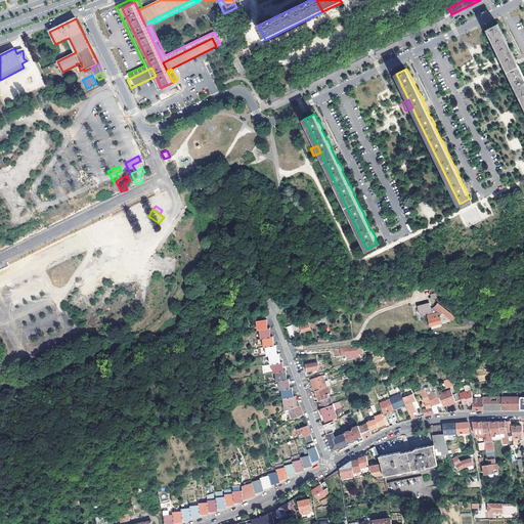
[(148,216),(143,222),(150,227),(155,229),(159,223),(148,216)]
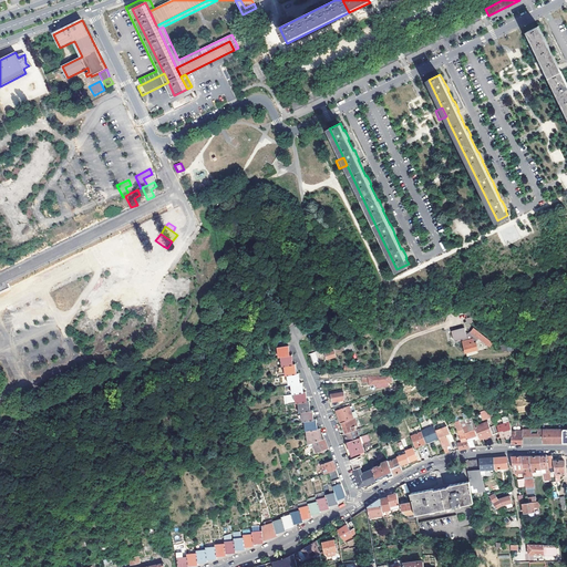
[(138,243),(135,235),(126,238),(122,240),(126,248),(138,243)]
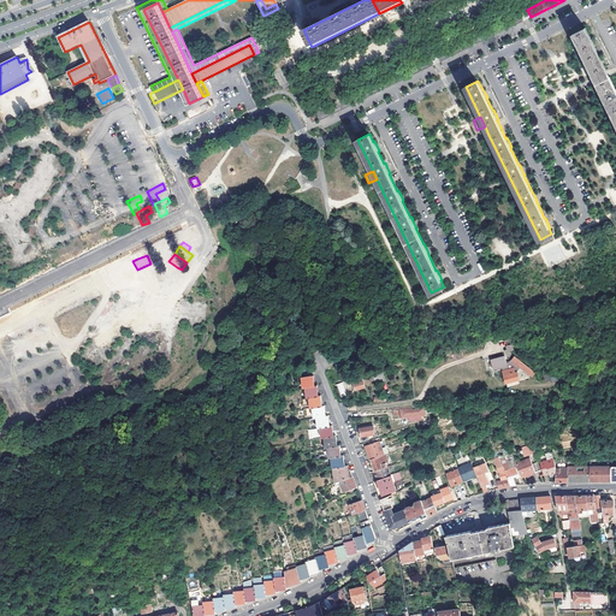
[(165,266),(173,271),(177,267),(169,261),(165,266)]
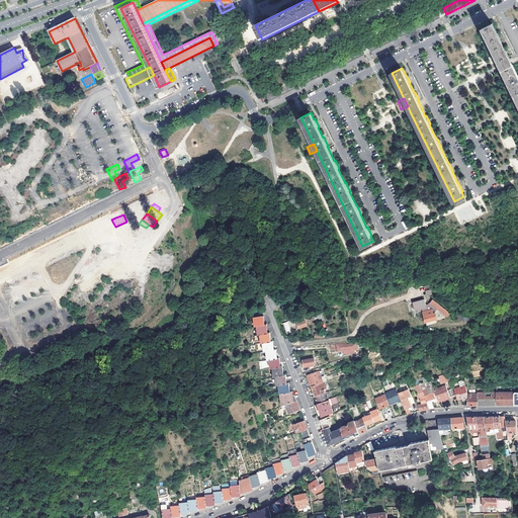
[(130,229),(126,222),(115,227),(118,234),(122,232),(130,229)]
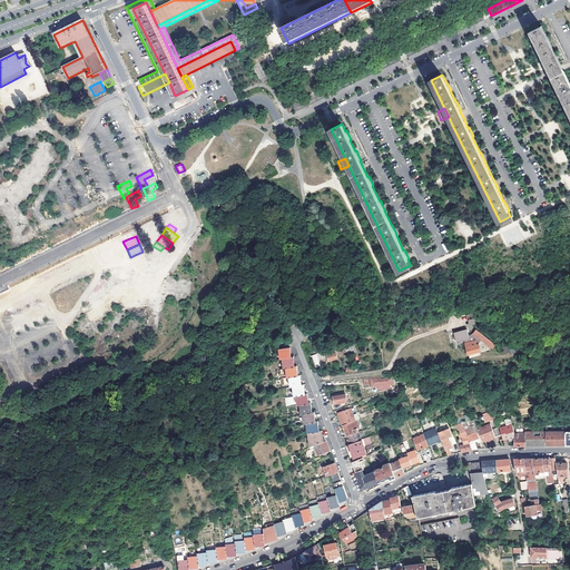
[(6,247),(0,249),(0,262),(6,259),(8,263),(12,261),(6,247)]
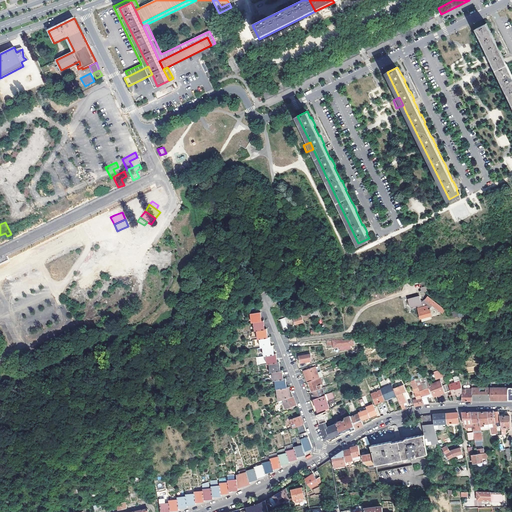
[(88,228),(91,235),(102,230),(99,223),(95,225),(88,228)]
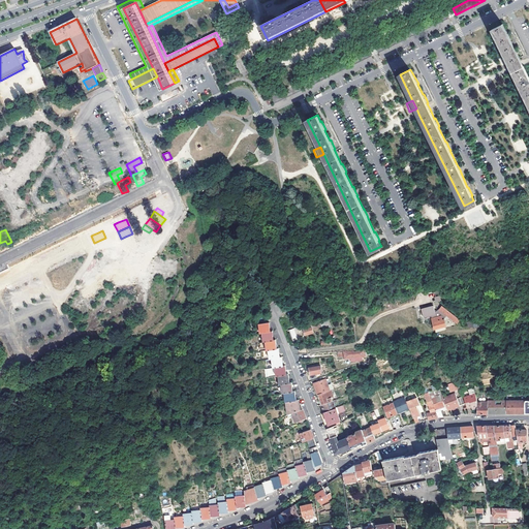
[(94,243),(97,250),(105,247),(110,245),(105,238),(94,243)]
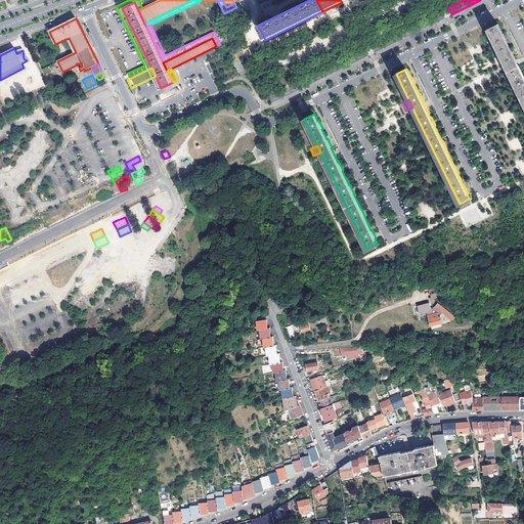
[(137,243),(133,235),(126,239),(122,242),(125,249),(129,247),(137,243)]
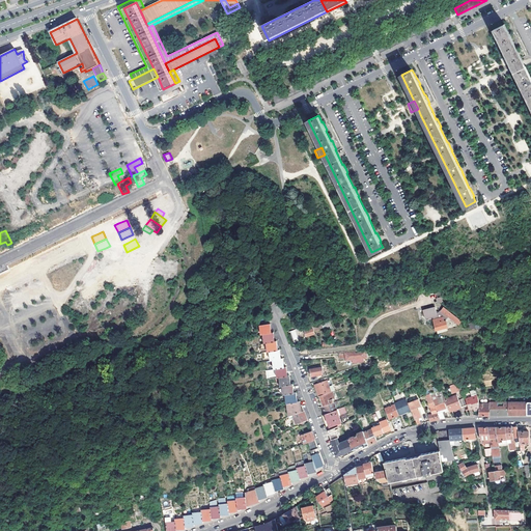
[(102,259),(106,267),(117,261),(114,254),(110,256),(102,259)]
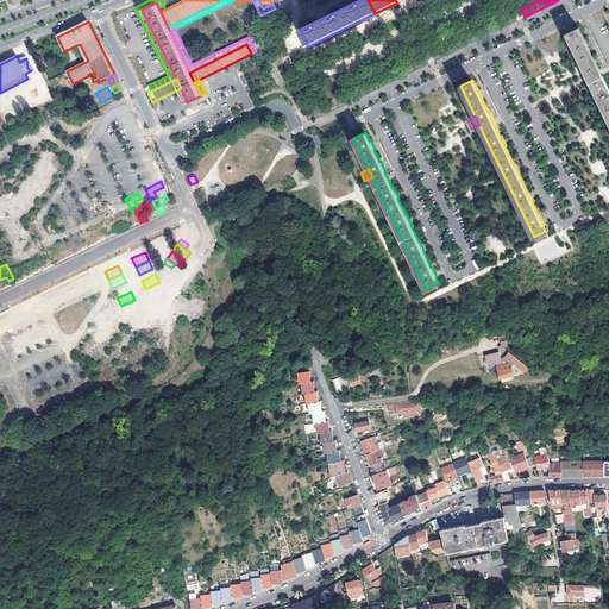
[(62,302),(58,294),(49,299),(44,301),(49,309),(62,302)]
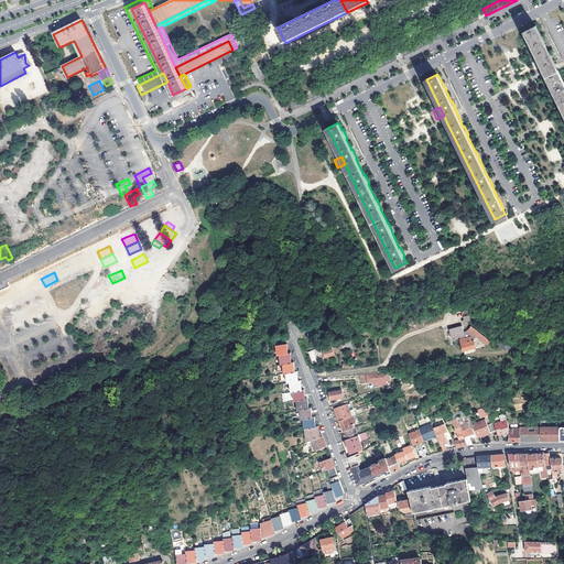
[(93,279),(85,282),(91,295),(99,291),(97,286),(93,279)]
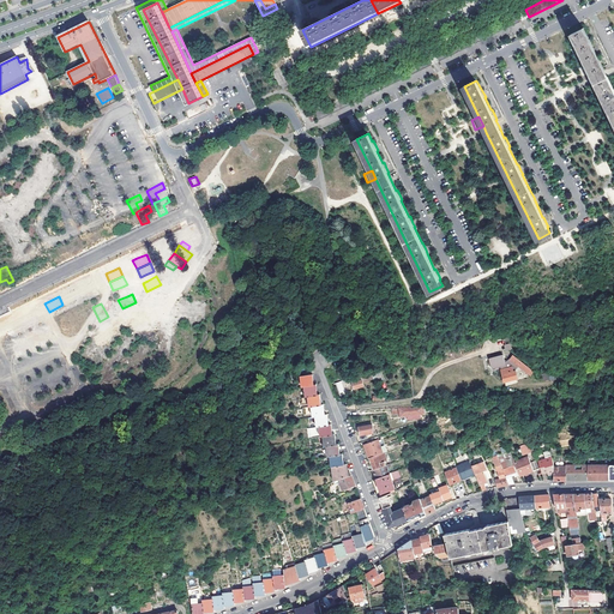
[(67,313),(62,305),(49,312),(53,320),(58,318),(67,313)]
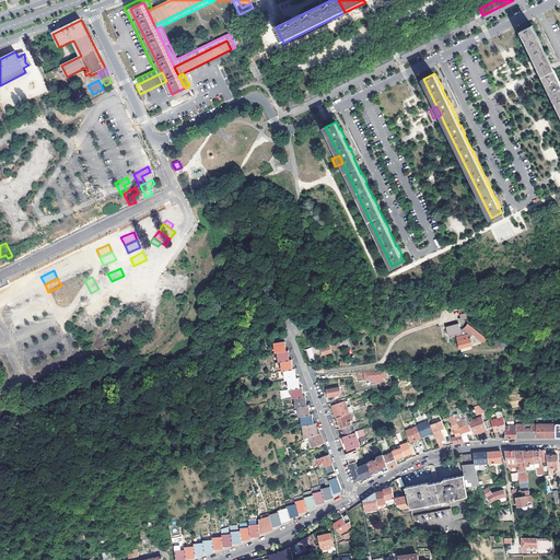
[(84,280),(77,284),(81,292),(83,296),(91,293),(84,280)]
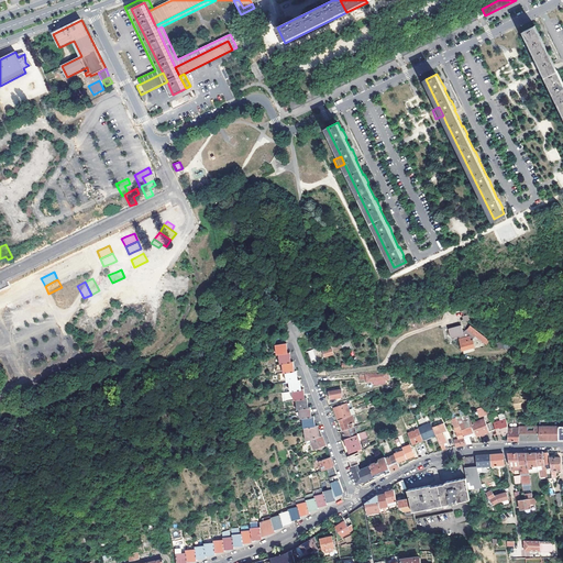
[(17,290),(20,298),(33,291),(29,284),(24,286),(17,290)]
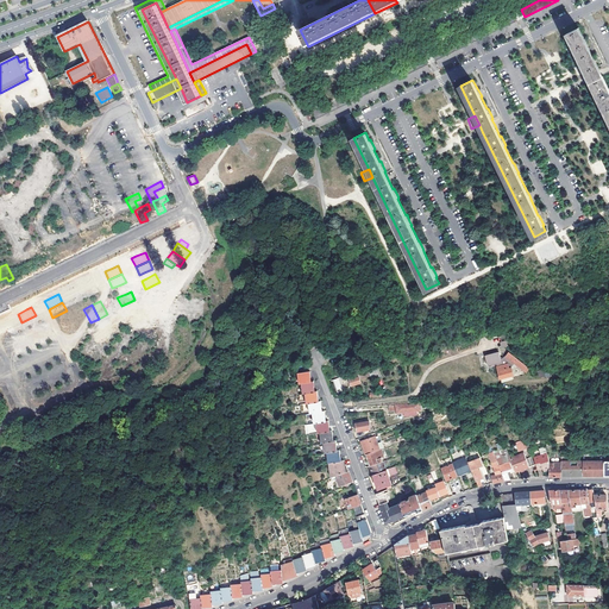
[(146,331),(155,326),(148,313),(139,316),(142,321),(146,331)]
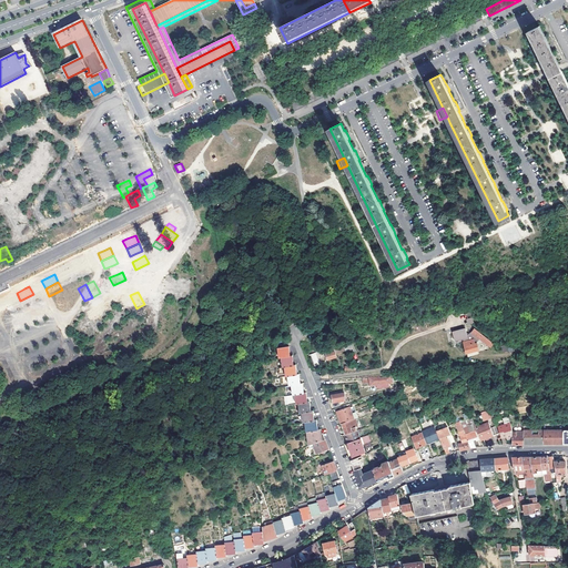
[(20,301),(24,308),(32,304),(37,302),(33,294),(20,301)]
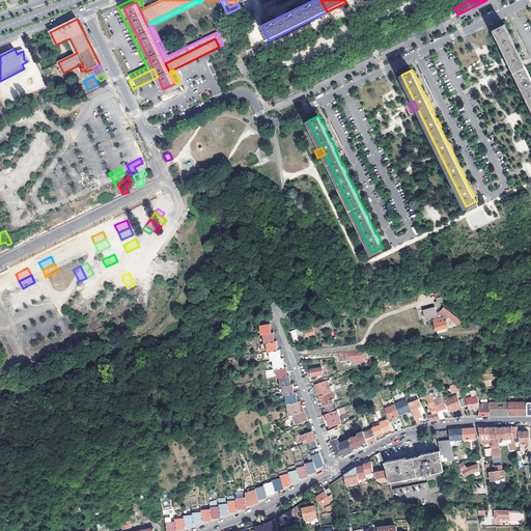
[(63,283),(60,276),(52,279),(48,281),(51,288),(55,286),(63,283)]
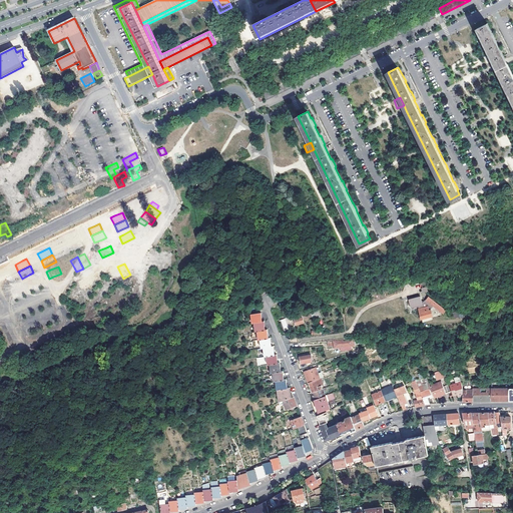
[(26,287),(29,294),(41,288),(37,281),(33,283),(26,287)]
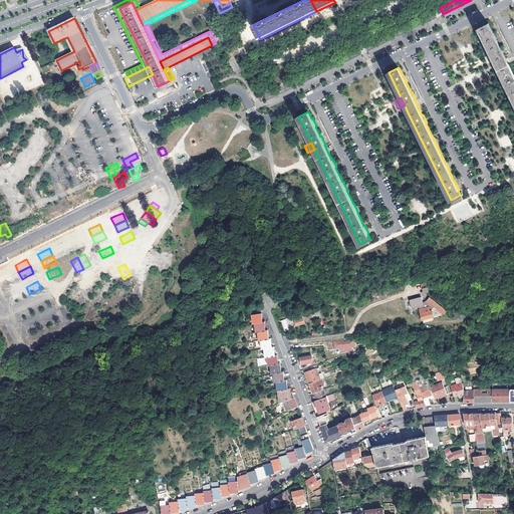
[(114,283),(111,284),(117,296),(124,292),(118,281),(114,283)]
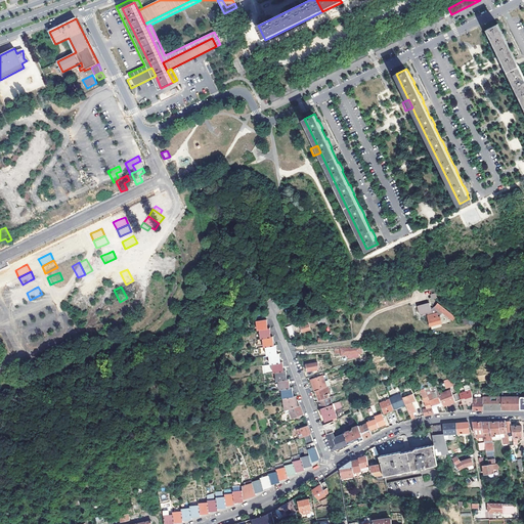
[(111,292),(106,294),(113,305),(120,302),(114,290),(111,292)]
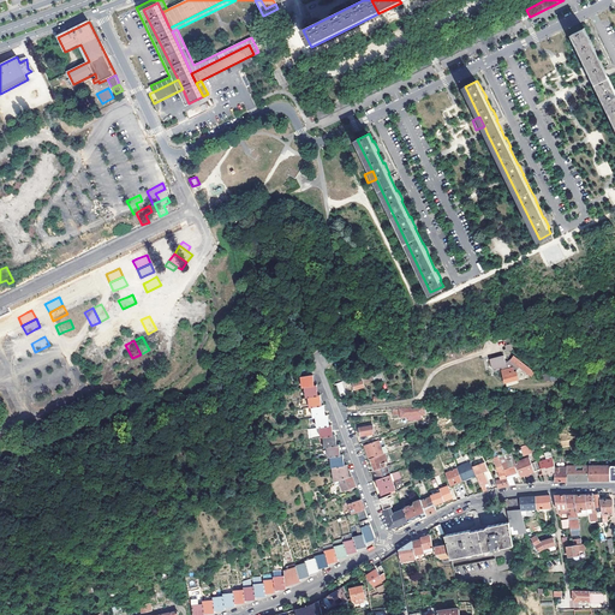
[(107,353),(115,350),(112,341),(102,345),(97,347),(102,356),(107,353)]
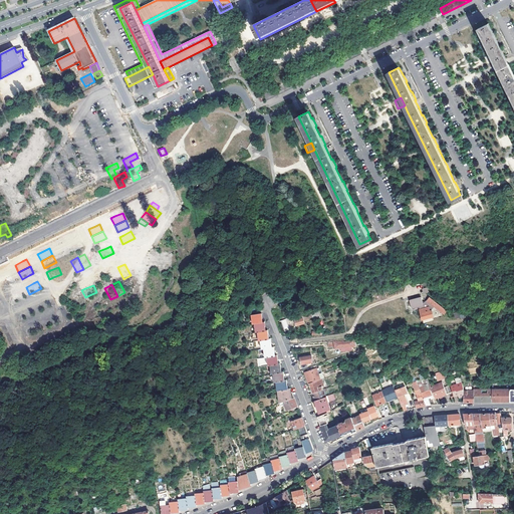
[(16,288),(8,291),(12,298),(14,303),(21,299),(16,288)]
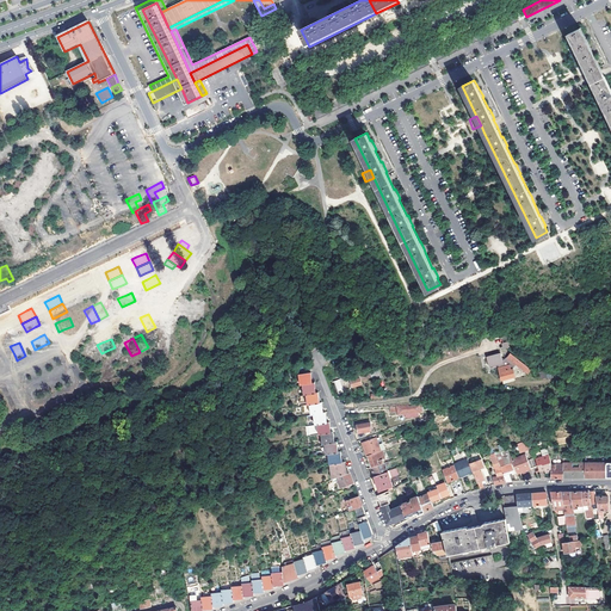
[(71,358),(74,366),(82,363),(88,360),(84,352),(79,355),(71,358)]
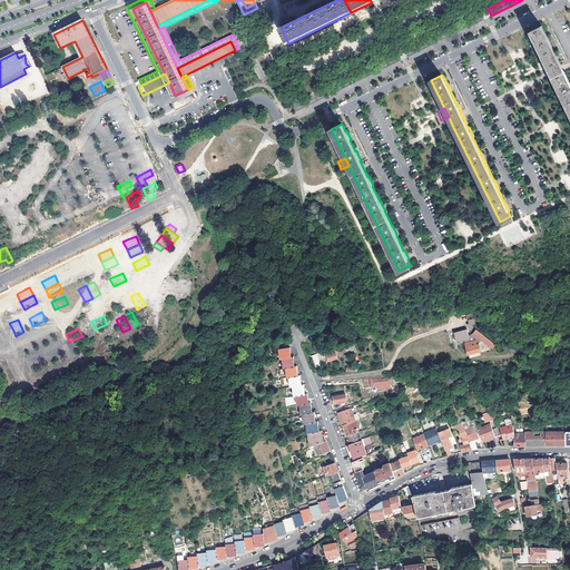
[(105,340),(114,336),(109,328),(101,332),(97,334),(100,342),(105,340)]
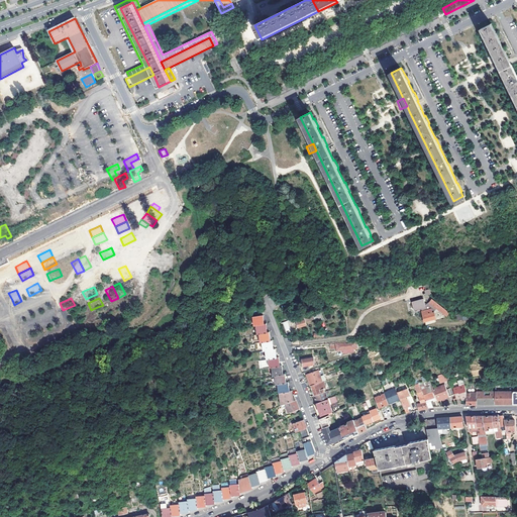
[(423,299),(412,302),(414,310),(425,307),(426,310),(422,312),(424,322),(435,319),(434,313),(436,309),(446,316),(449,313),(432,300),(429,303),(428,302),(426,305),(425,305),(423,299)]
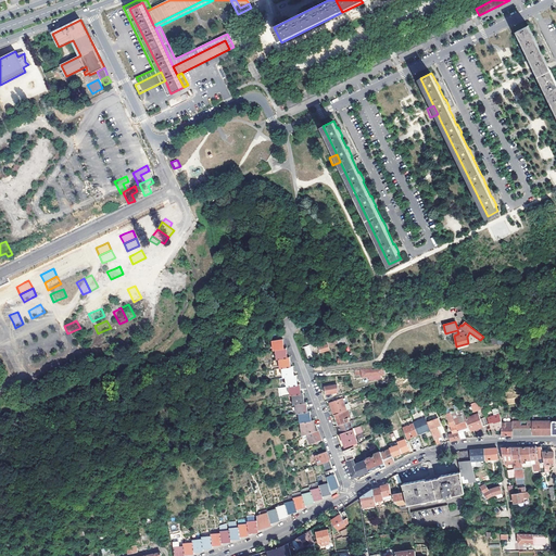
[(70,338),(73,345),(81,342),(86,340),(83,332),(77,335),(70,338)]
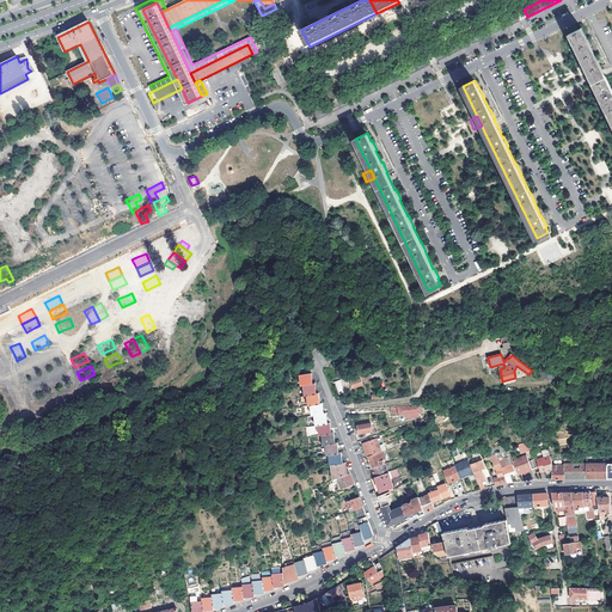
[(114,380),(128,374),(123,366),(115,369),(110,372),(114,380)]
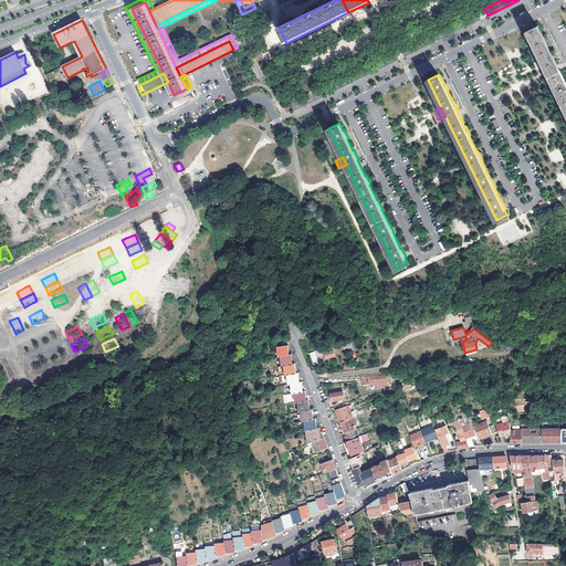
[(349,339),(342,342),(343,346),(344,348),(345,353),(354,349),(349,339)]
